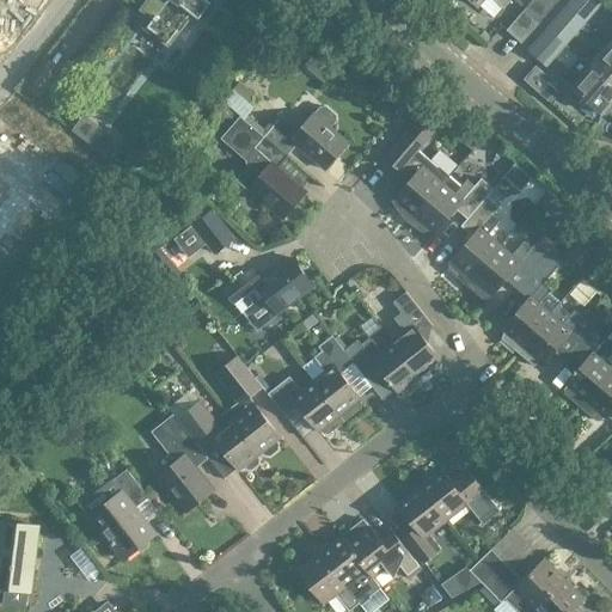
[(146,0),(139,11),(152,20),(146,28),(167,44),(191,14),(199,19),(210,5),(203,0),(146,0)]
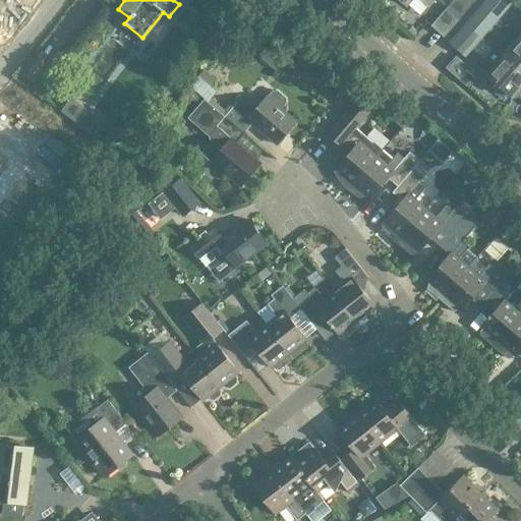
[(453,0),(447,8),(460,19),(475,1),(473,0),(453,0)]
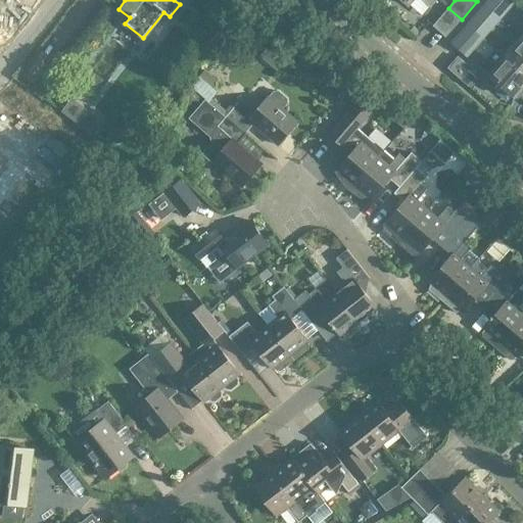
[(488,0),(483,6),(491,13),(503,0),(488,0)]
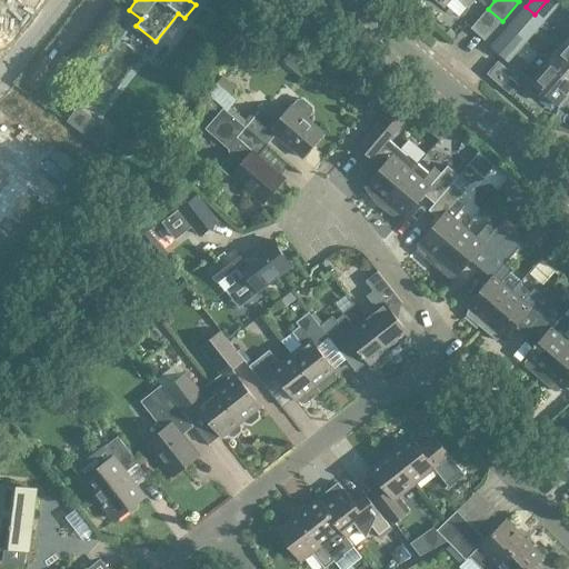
[(526,7),(508,27),(526,41),(525,40),(541,21),(535,15),(526,7)]
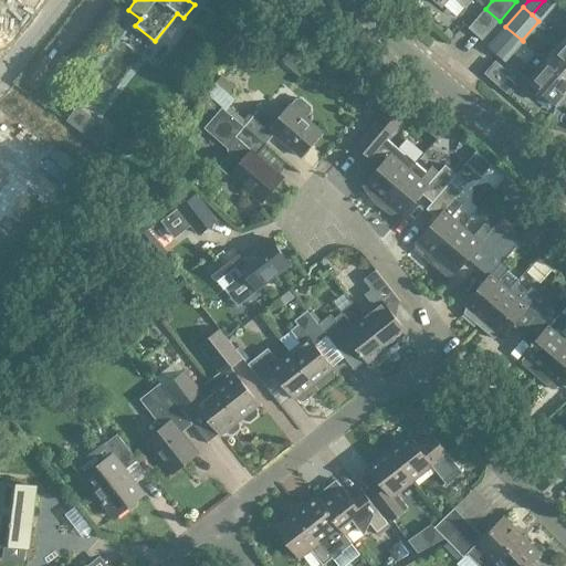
[(500,21),(485,9),(468,29),(482,41),(500,21)]
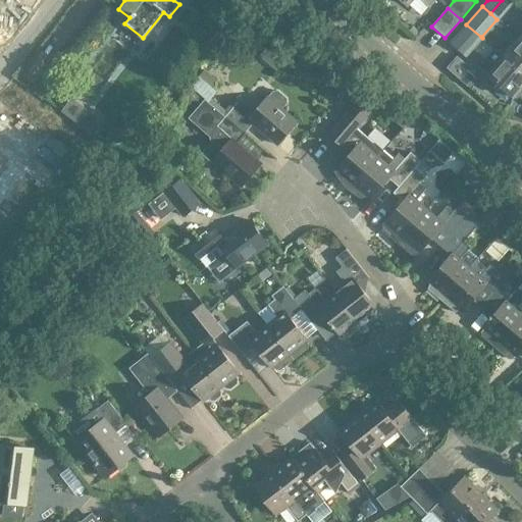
[(482,38),(466,24),(451,43),(466,56),(482,38)]
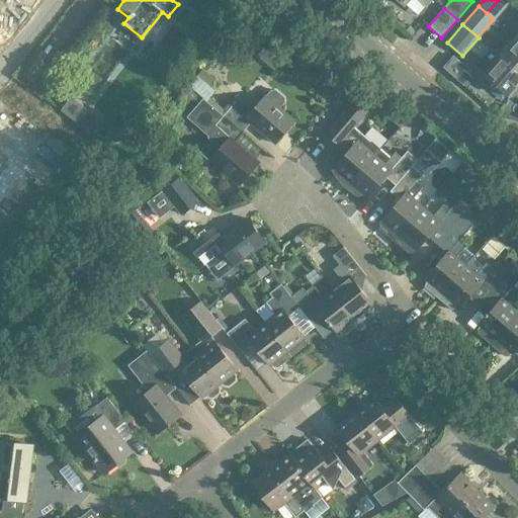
[(517,40),(516,39),(501,58),(517,72),(517,40)]
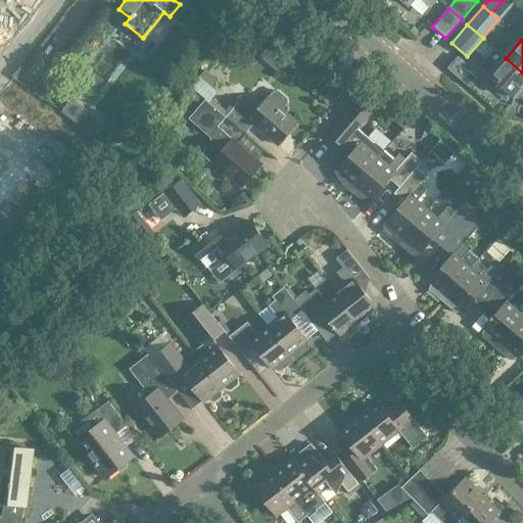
[(522,90),(522,73),(506,58),(496,50),(480,68),(516,99),(522,90)]
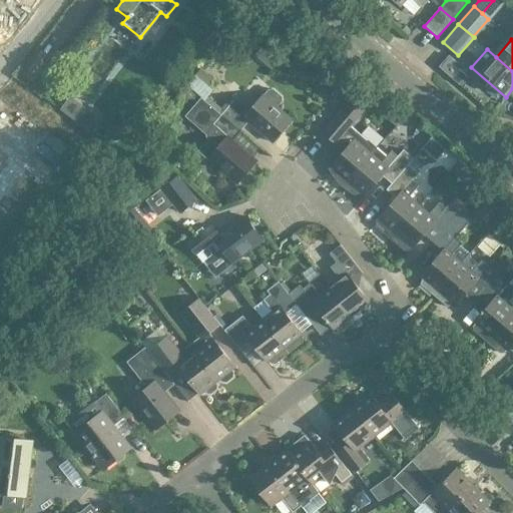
[(451,77),(461,66),(449,56),(439,68),(451,77)]
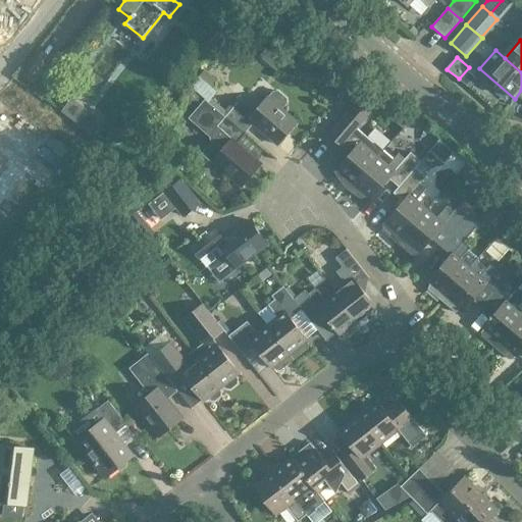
[(193,64),(184,73),(202,90),(210,81),(193,64)]
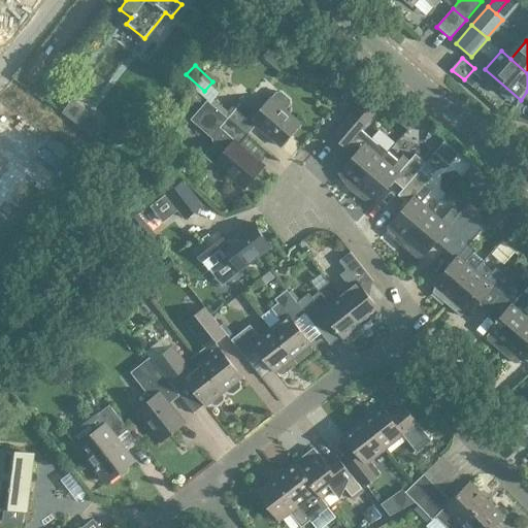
[(228,119),(248,136),(256,126),(281,147),(300,125),(284,110),(289,104),(289,100),(279,93),(275,93),(270,99),(270,98),(258,112),(243,101),(228,119)]
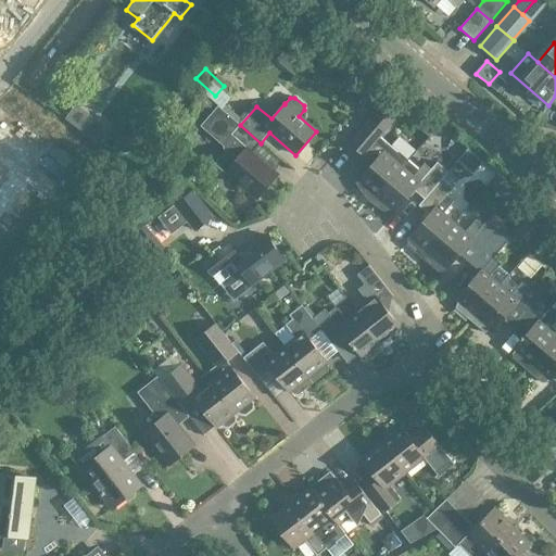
[(218,163),(227,171),(226,173),(256,200),(277,175),(252,153),(261,143),(240,125),(220,109),(204,126),(230,149),(218,163)]
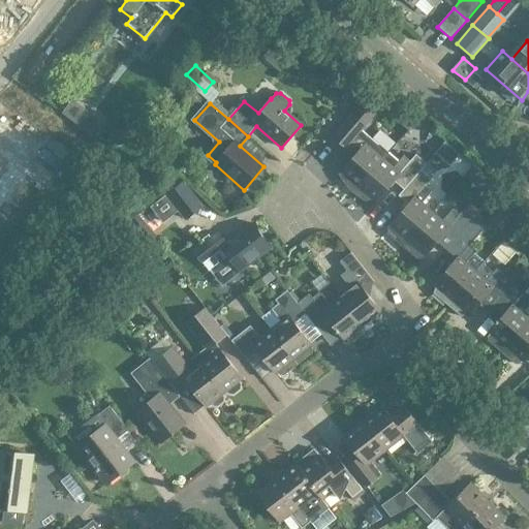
[(350,192),(351,193),(386,152),(361,129),(365,125),(352,114),(332,136),(345,148),(350,142),(360,150),(338,174),(342,183),(350,192)]
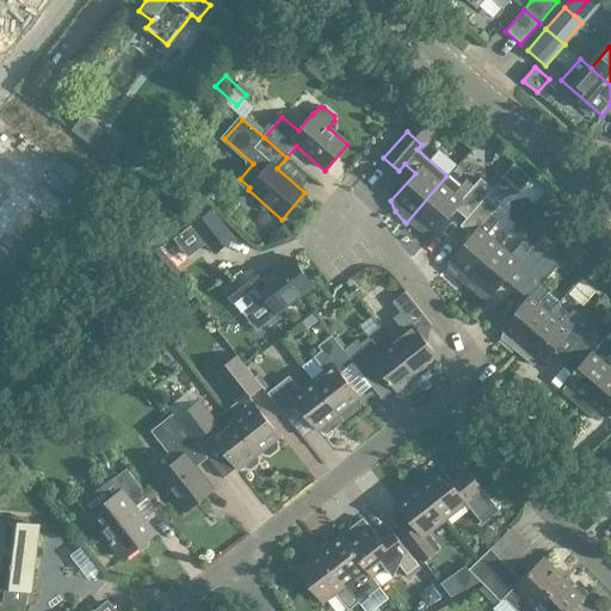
[(121,143),(110,135),(98,150),(109,159),(121,143)]
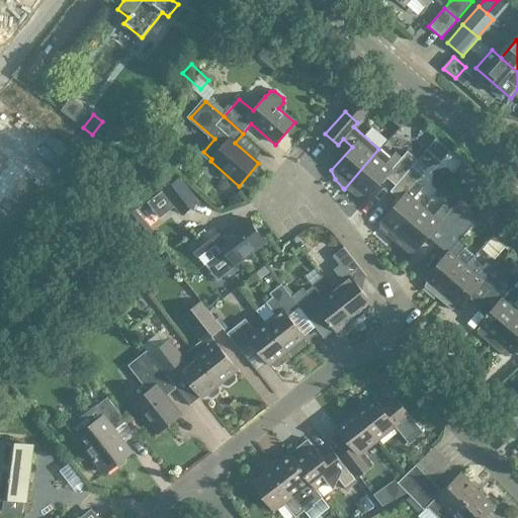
[(395,185),(412,166),(418,160),(407,151),(402,157),(395,151),(389,158),(378,149),(344,189),(348,192),(354,195),(359,198),(364,200),(385,176),(395,185)]
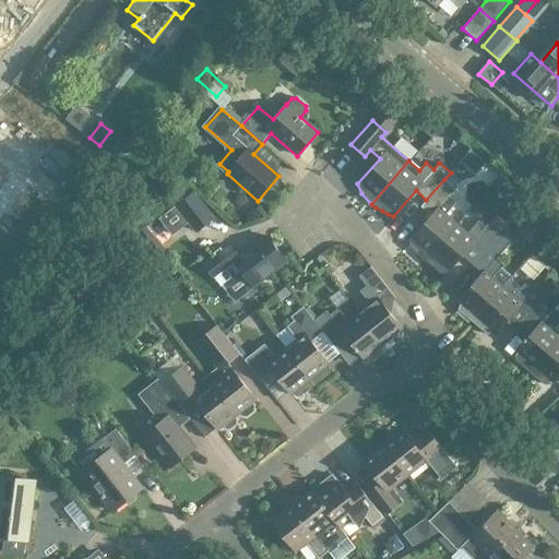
[(411,245),(427,259),(458,224),(447,214),(458,202),(450,195),(455,190),(444,179),(426,200),(420,206),(431,215),(413,237),(414,237),(411,240),(411,245)]
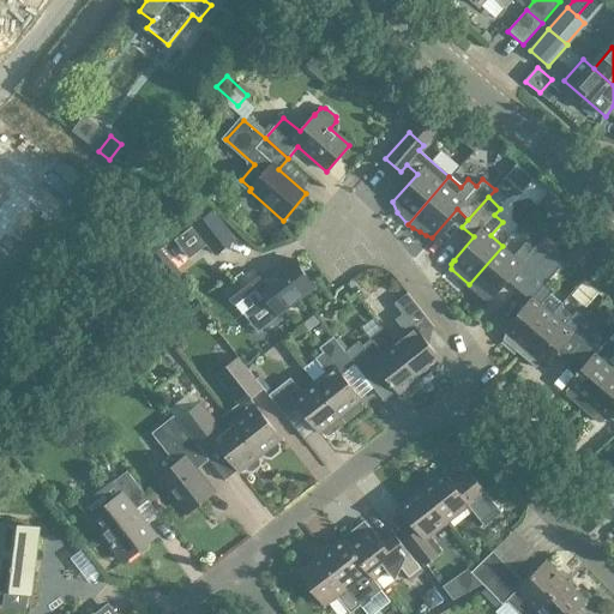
[(234,239),(211,210),(193,223),(216,253),(234,239)]
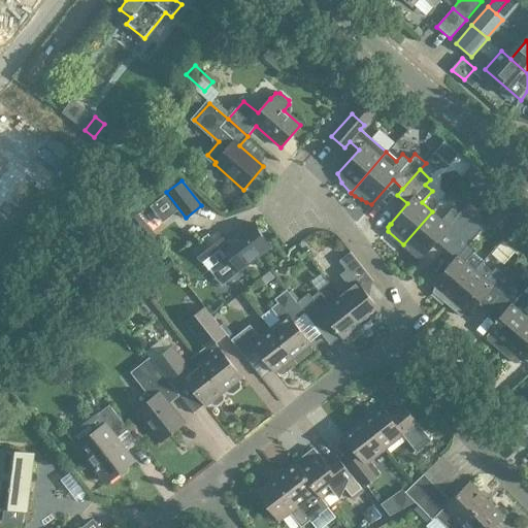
[(490,197),(497,203),(505,195),(505,194),(498,188),(498,189),(490,197)]
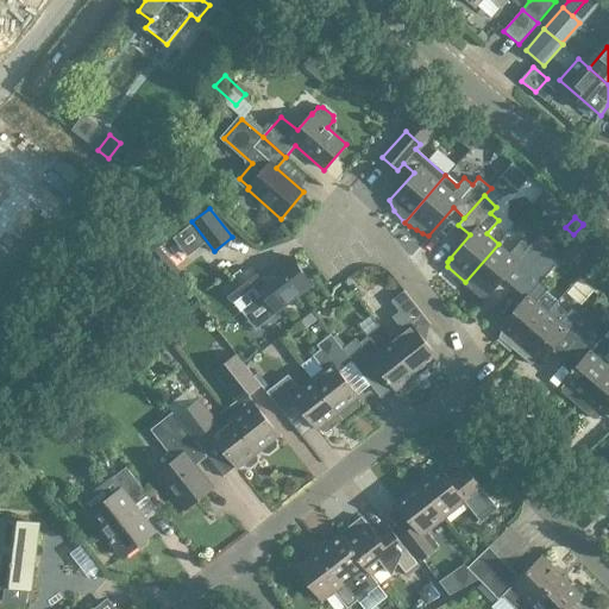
[(179,252),(198,275),(217,258),(198,236),(179,252)]
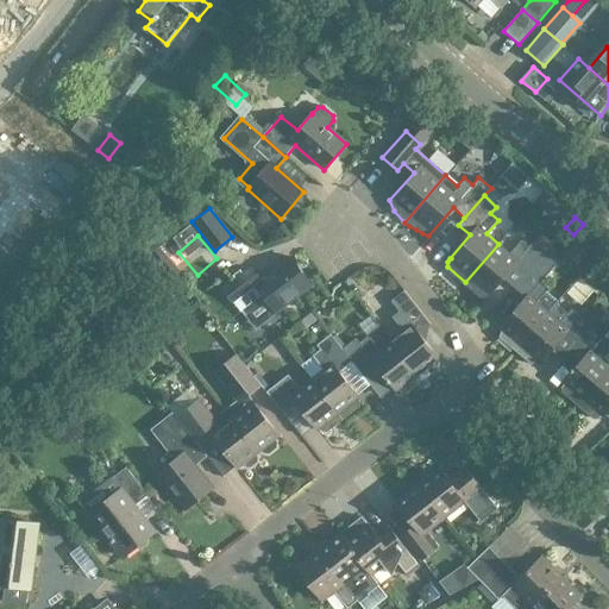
[(529,271),(532,268),(546,252),(534,243),(531,248),(522,240),(510,255),(498,244),(465,282),(483,296),(485,296),(489,293),(490,293),(518,262),(529,271)]
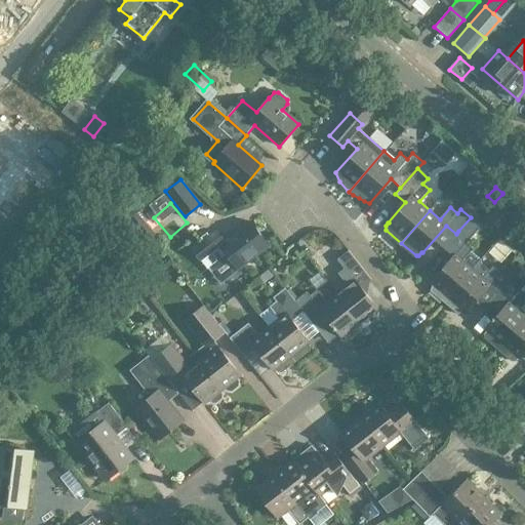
[(472,216),(471,217),(458,231),(476,246),(489,231),(472,216)]
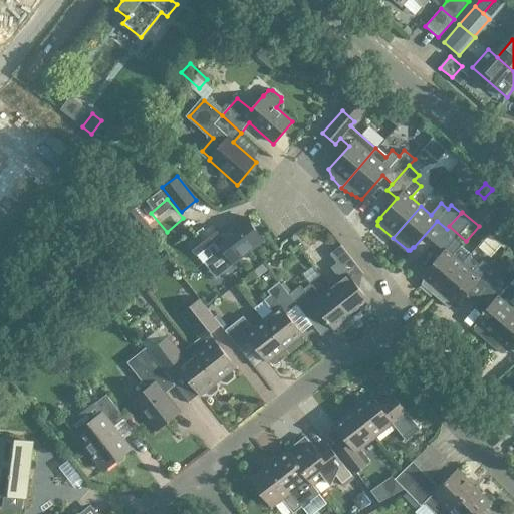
[(203,264),(221,250),(233,264),(263,241),(244,218),(220,237),(212,227),(189,245),(203,264)]
